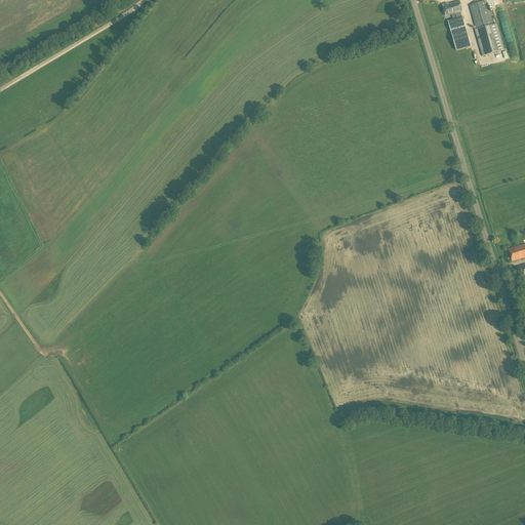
[(443,6),(446,16),(452,15),(453,19),(449,21),(452,32),(466,29),(462,16),(456,18),(455,14),(462,11),(459,1),(448,4),(448,3),(443,4),(443,6)]
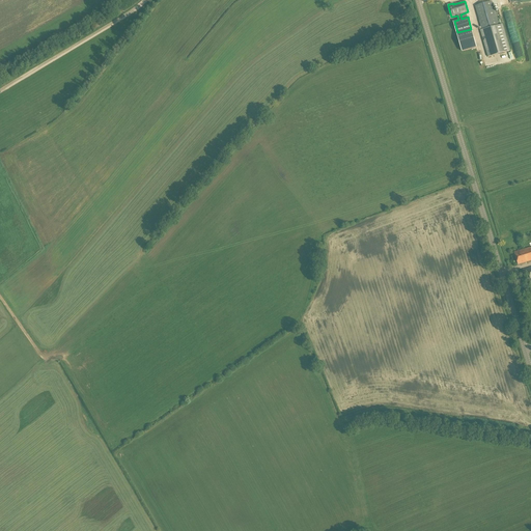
[(498,25),(492,1),(475,6),(481,30),(480,30),(487,57),(510,51),(502,24),(498,25)]
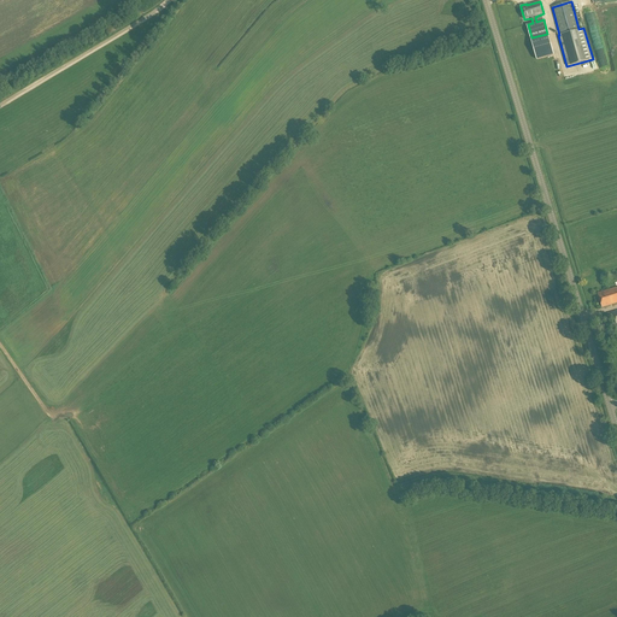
[(598,9),(586,13),(588,17),(593,15),(594,19),(600,16),(598,9)]
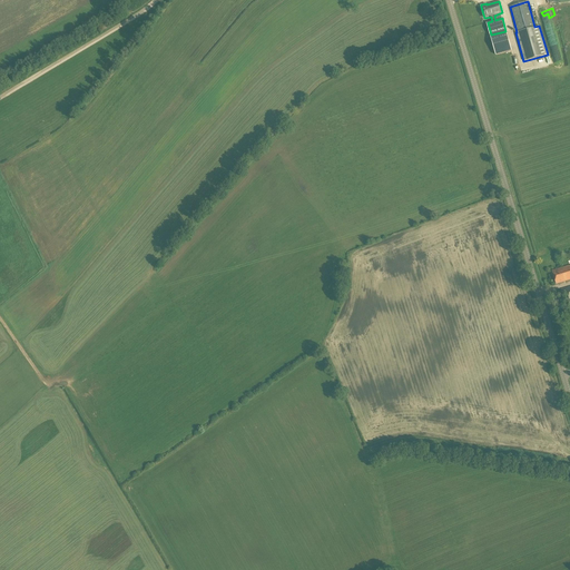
[(547,28),(549,46),(553,45),(554,48),(551,49),(553,60),(561,59),(560,49),(558,50),(554,27),(547,28)]
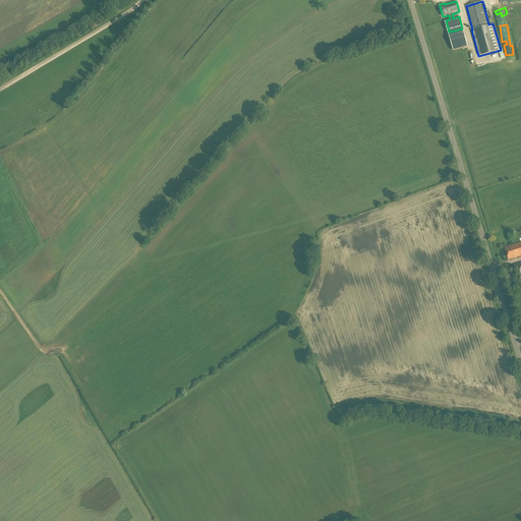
[(448,33),(449,34),(453,50),(467,46),(462,31),(462,29),(448,33)]
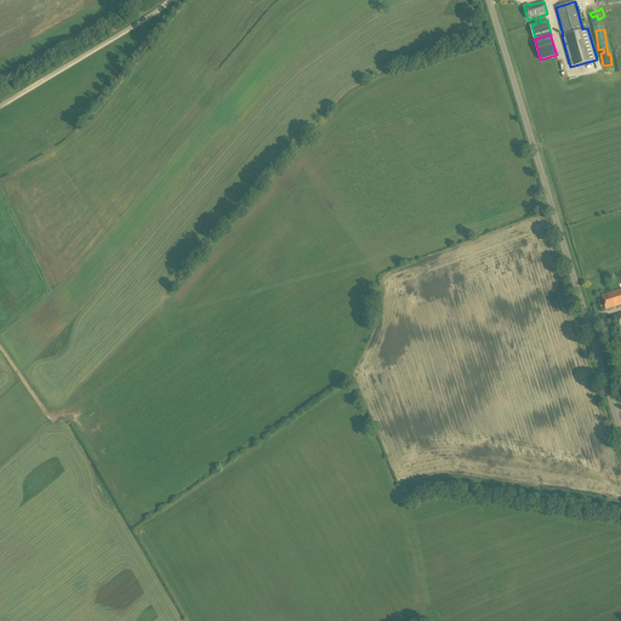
[(605,309),(620,305),(620,289),(602,295),(605,309)]
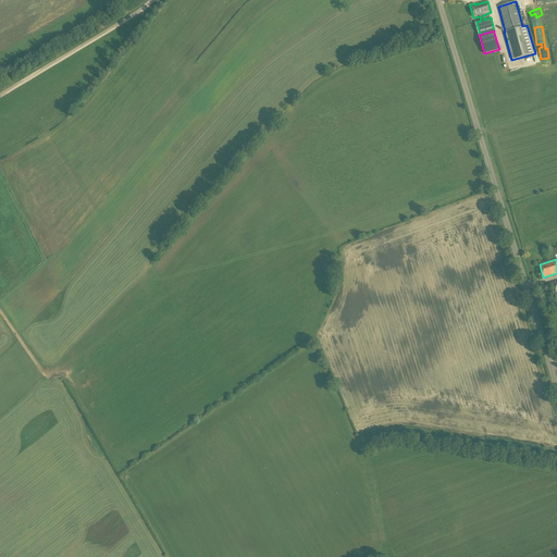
[(556,292),(556,280),(547,283),(548,287),(554,286),(556,293),(556,292)]
